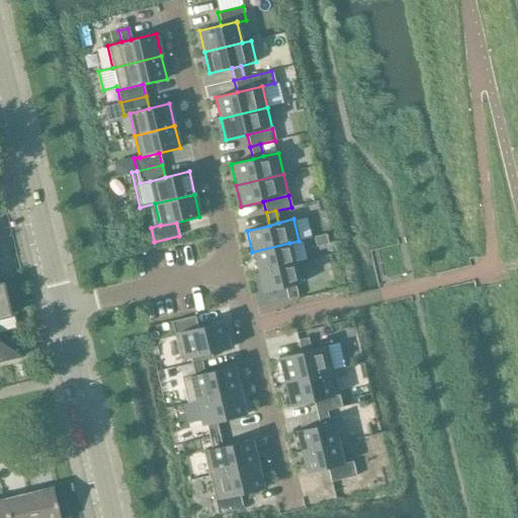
[(325,234),(314,237),(316,247),(328,244),(325,234)]
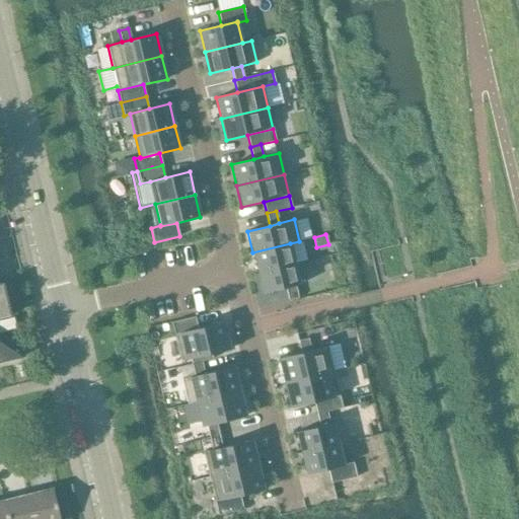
[(295,265),(290,243),(252,252),(257,273),(295,265)]
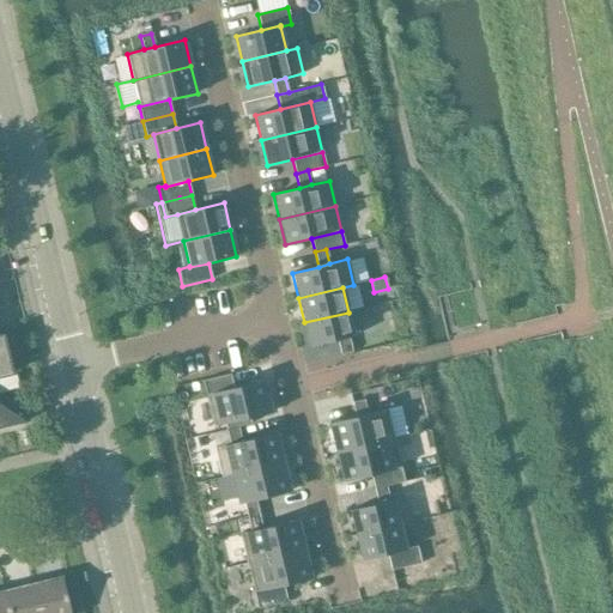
[(354,337),(349,313),(304,322),(310,346),(337,340),(349,338),(354,337)]
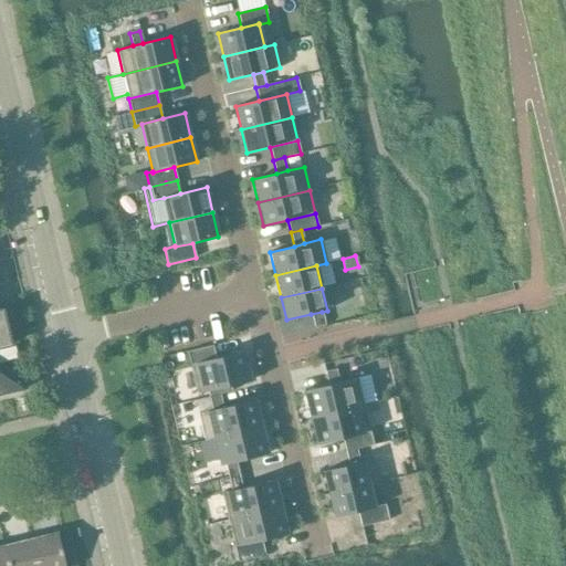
[(0,395),(22,390),(0,375),(0,346),(11,344),(2,308),(0,308),(0,395)]
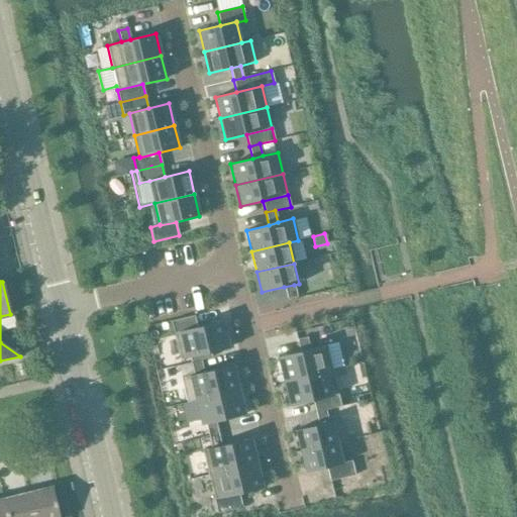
[(297,297),(294,285),(284,287),(287,299),(297,297)]
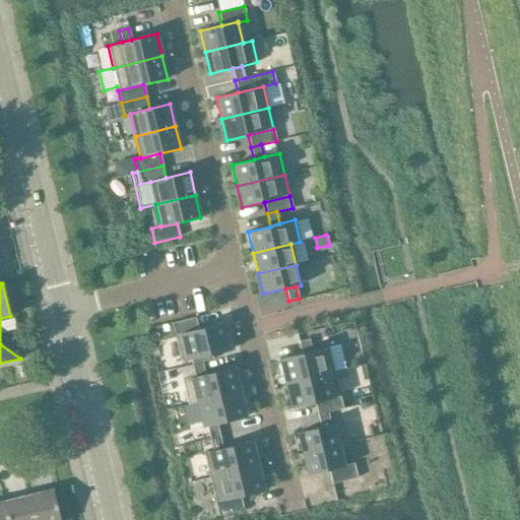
[(172,323),(175,335),(198,329),(195,317),(172,323)]
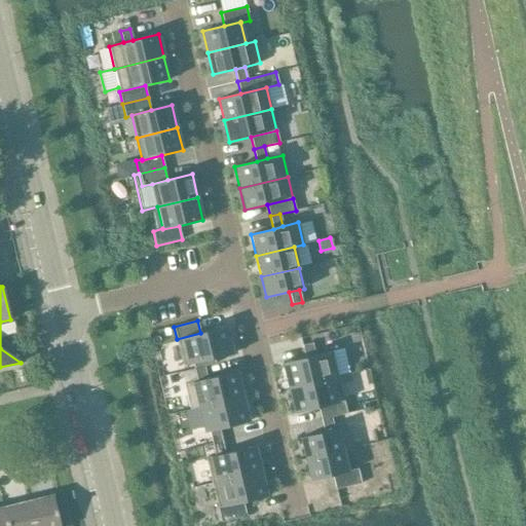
[(226,327),(200,333),(177,339),(183,366),(233,353),(226,327)]
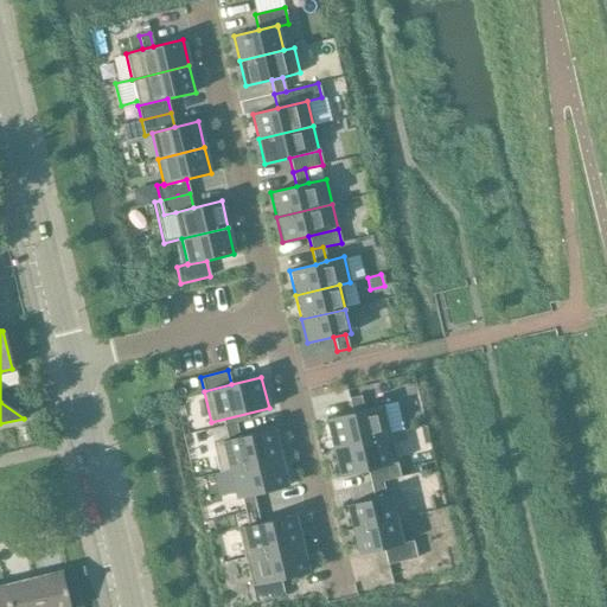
[(349,398),(352,413),(363,410),(360,396),(349,398)]
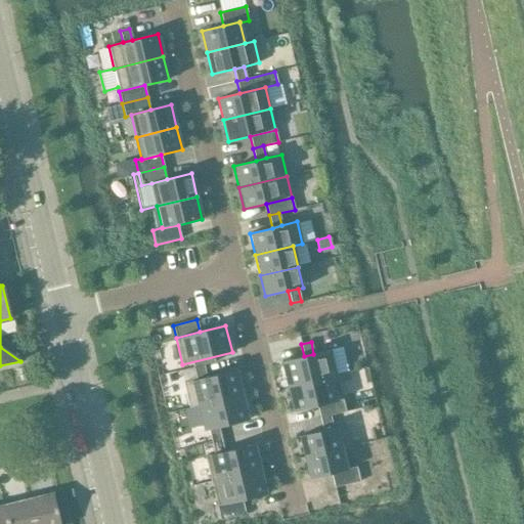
[(331,350),(313,354),(304,356),(280,361),(287,387),(337,375),(331,350)]
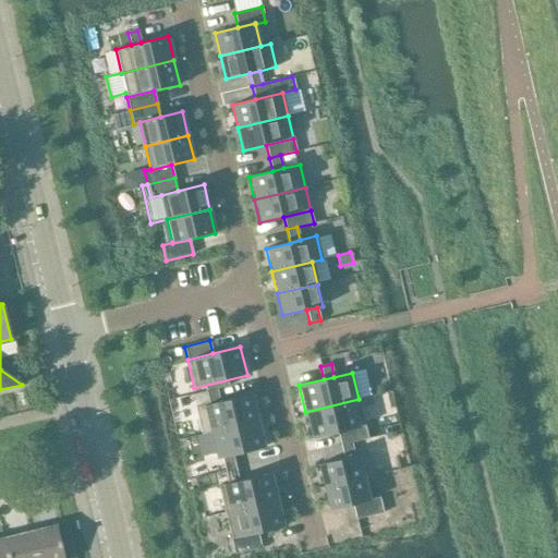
[(206,391),(209,404),(219,402),(217,389),(206,391)]
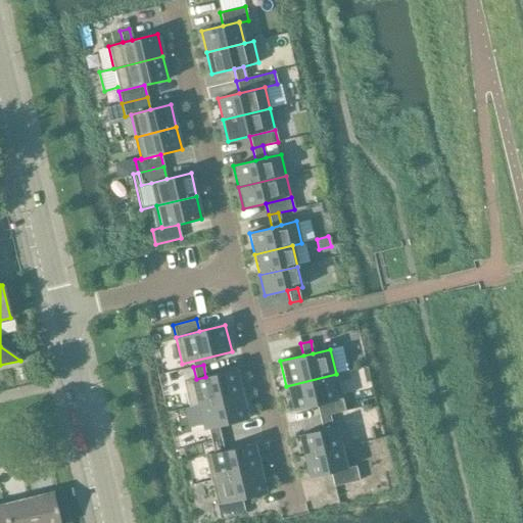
[(236,369),(205,377),(196,379),(183,382),(189,407),(197,405),(242,394),(236,369)]
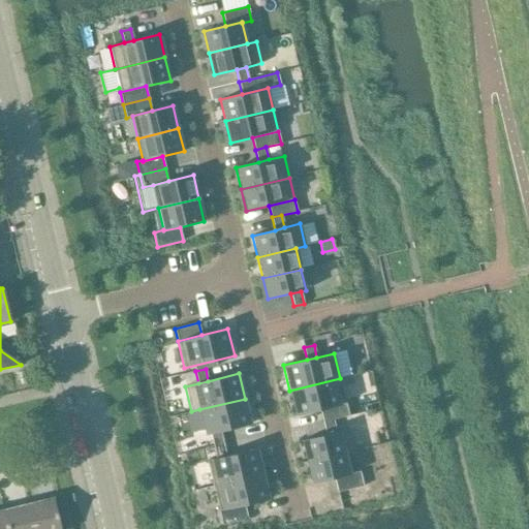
[(345,404),(340,378),(289,391),(296,415),(320,410),(345,404)]
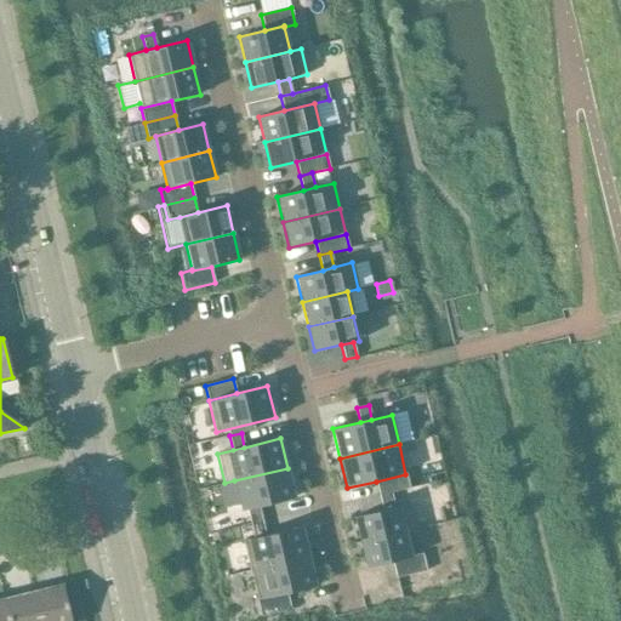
[(295,497),(288,468),(234,480),(241,511),(246,510),(258,506),(295,497)]
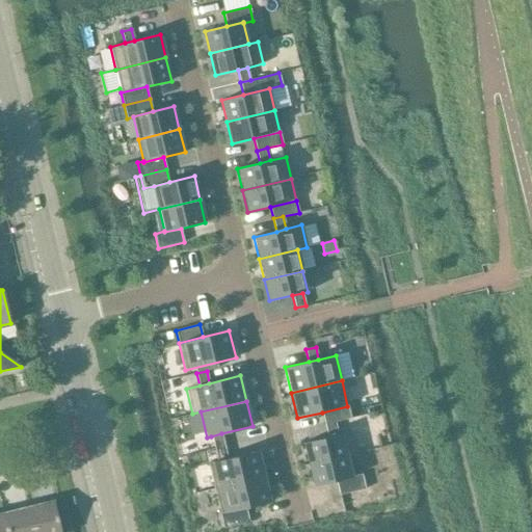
[(350,418),(347,406),(322,413),(325,424),(335,422),(350,418)]
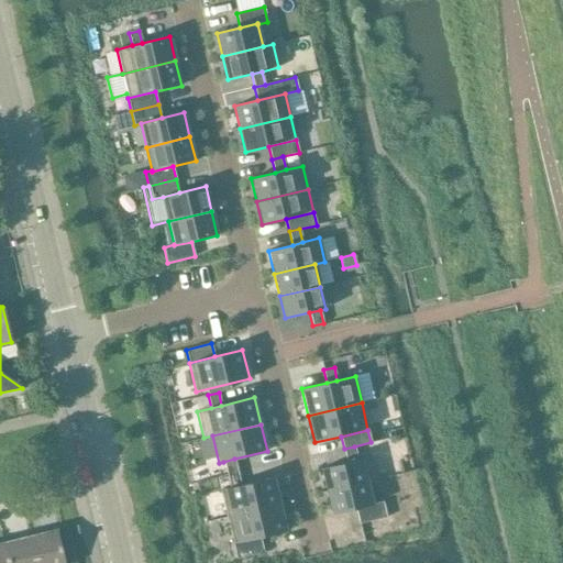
[(357,460),(354,446),(344,449),(348,462),(357,460)]
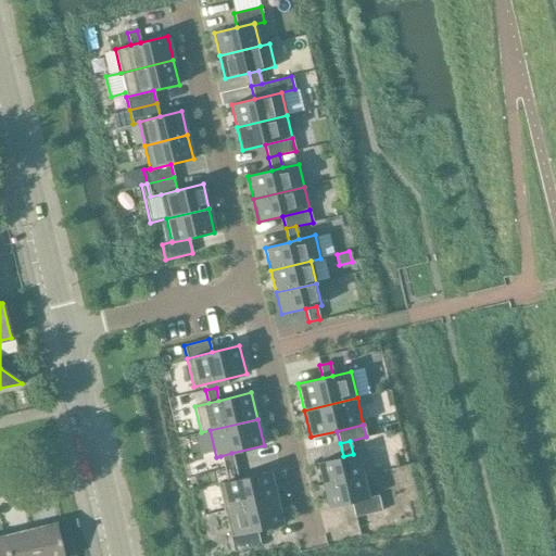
[(367,451),(353,454),(343,456),(317,463),(323,485),(363,476),(373,474),(367,451)]
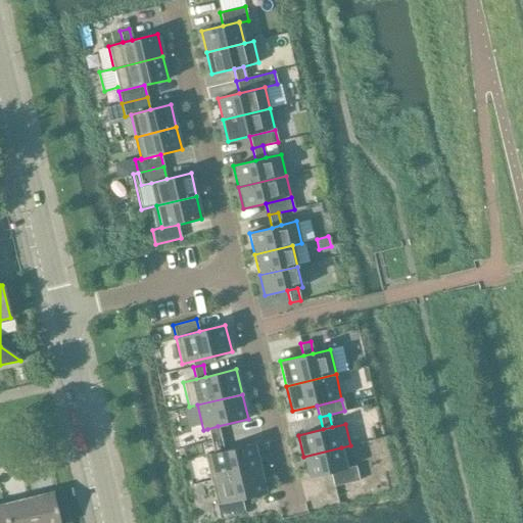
[(221,438),(218,426),(207,429),(210,441),(221,438)]
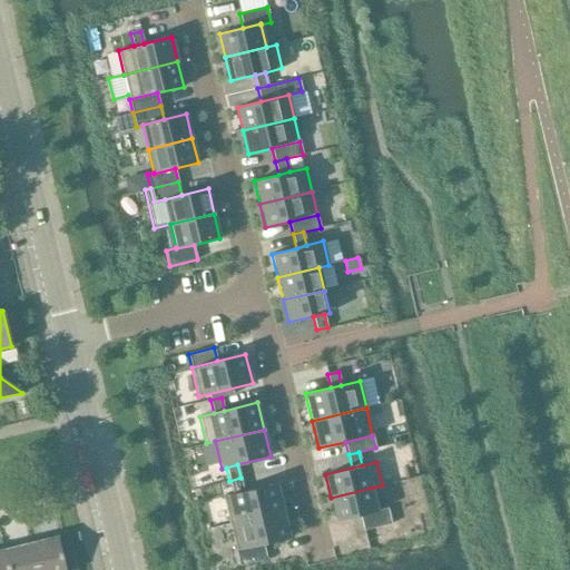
[(244,491),(241,478),(229,481),(233,493),(244,491)]
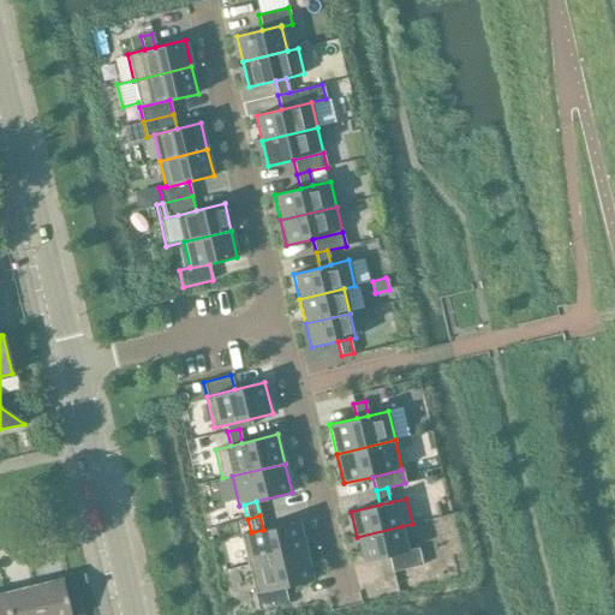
[(298,521),(263,530),(251,532),(240,536),(248,565),(305,550),(298,521)]
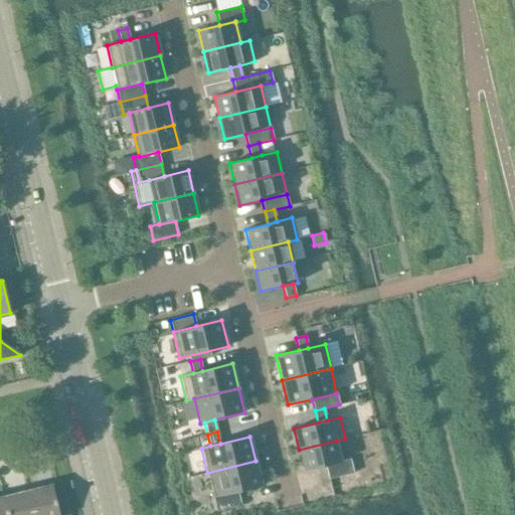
[(341,461),(336,441),(299,450),(304,471),(325,466),(325,465),(341,461)]
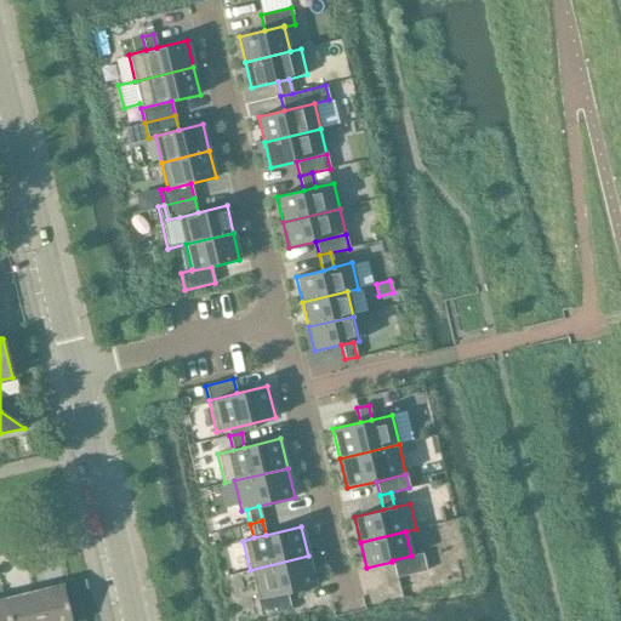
[(422,553),(411,556),(392,560),(392,562),(397,577),(426,571),(422,553)]
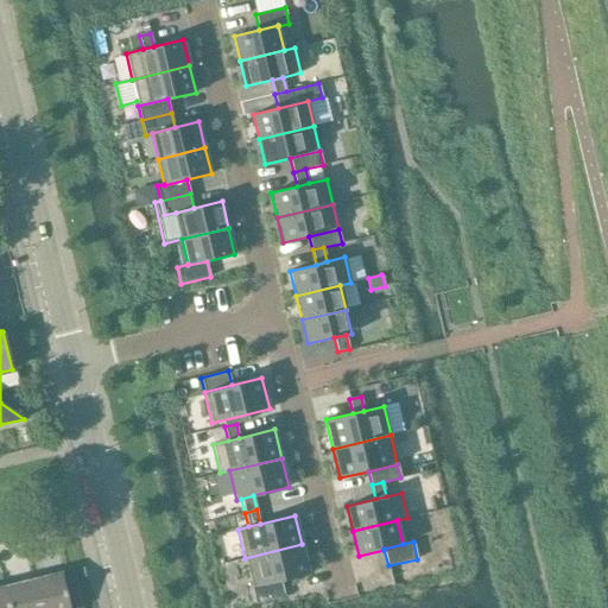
[(309,574),(302,544),(245,558),(252,588),(280,581),(309,574)]
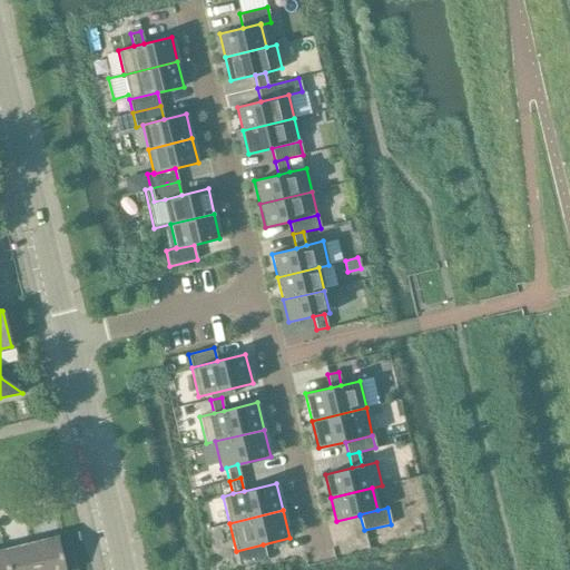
[(38,539),(61,531),(58,520),(35,528),(38,539)]
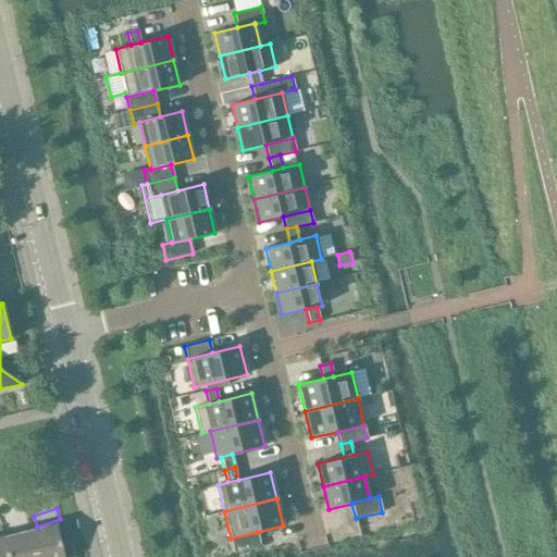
[(63,556),(56,524),(28,531),(35,556),(63,556)]
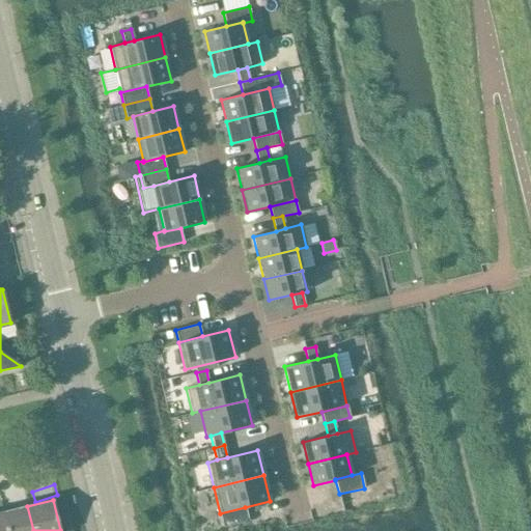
[(33,530),(27,506),(3,512),(7,530),(33,530)]
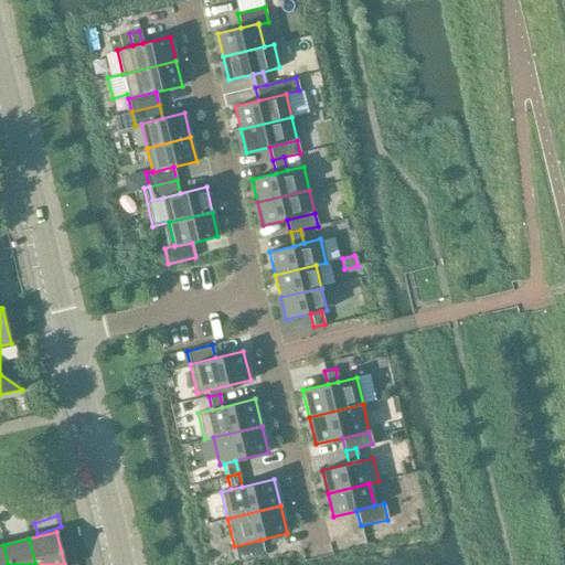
[(264,554),(260,540),(234,546),(237,561),(264,554)]
